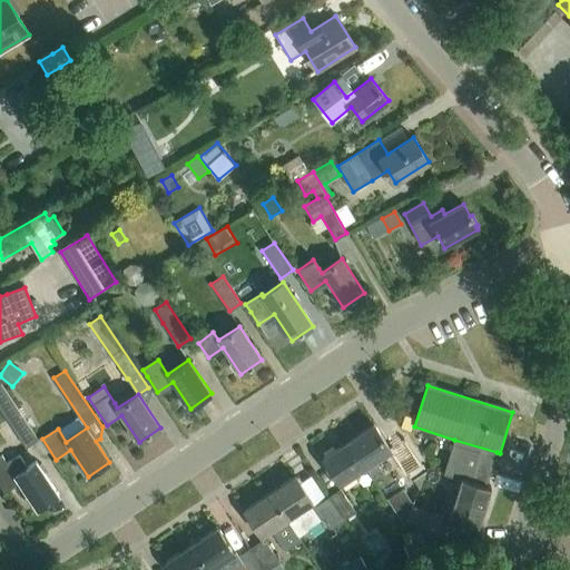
[(11,400),(0,408),(26,446),(38,439),(11,400)]
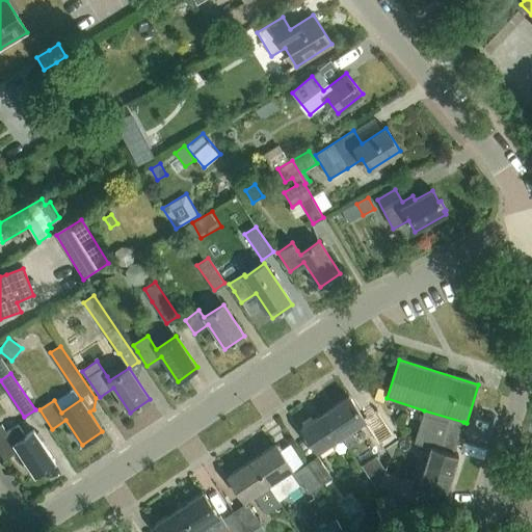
[(349,396),(325,413),(341,436),(349,448),(358,442),(351,430),(365,421),(349,396)]
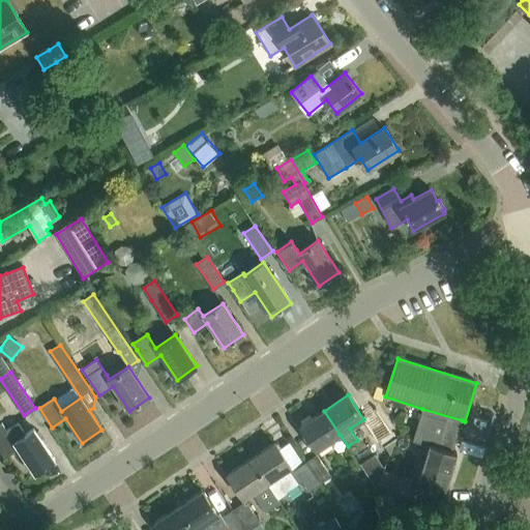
[(413,440),(430,445),(418,480),(445,490),(457,454),(451,452),(462,420),(422,409),(413,440)]
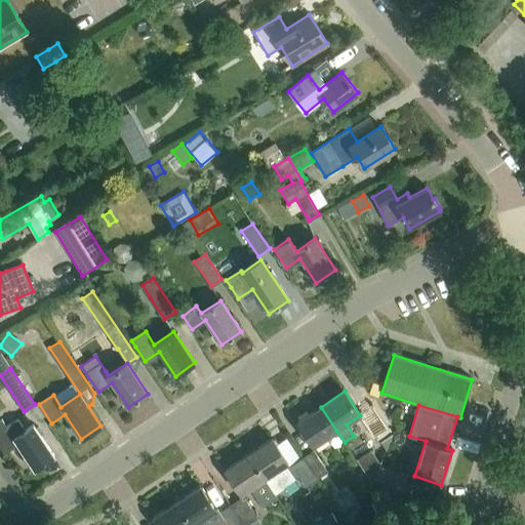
[(321,407),(297,422),(313,446),(336,431),(321,407)]
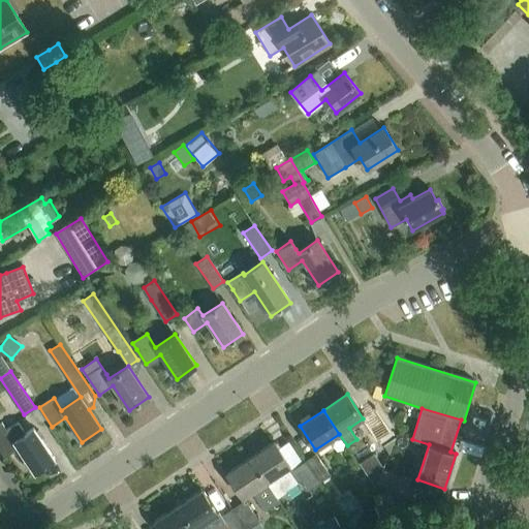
[(378,412),(366,419),(381,442),(393,435),(378,412)]
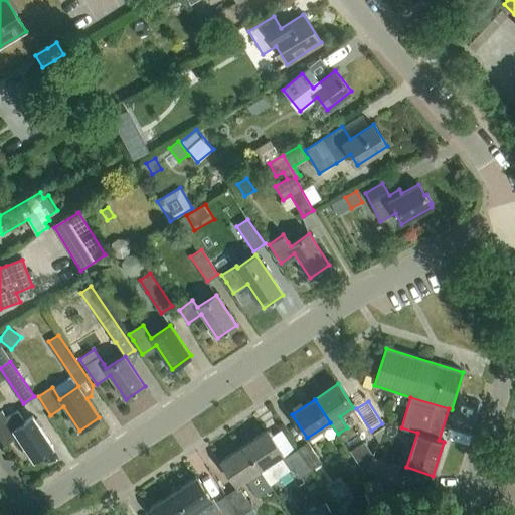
[(32,416),(24,422),(16,410),(6,417),(2,411),(0,412),(0,439),(4,446),(18,437),(34,461),(53,447),(32,416)]
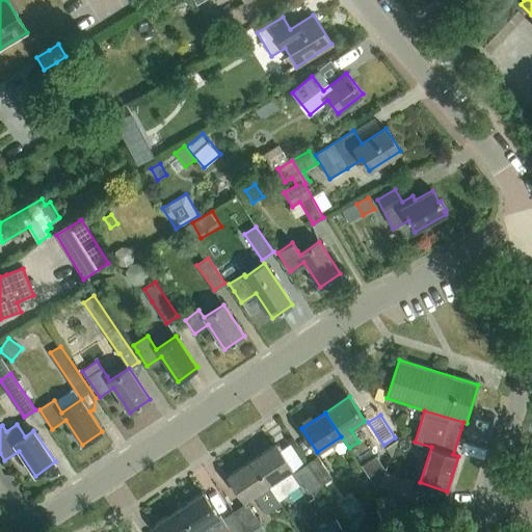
[(275,445),(251,460),(281,504),(278,500),(300,485),(296,479),(300,477),(311,493),(321,485),(307,462),(293,471),(275,445)]
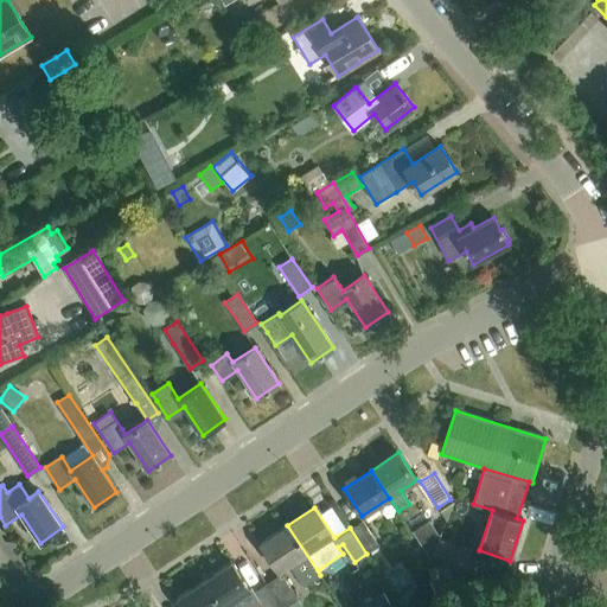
[(362,519),(350,528),(366,554),(379,545),(362,519)]
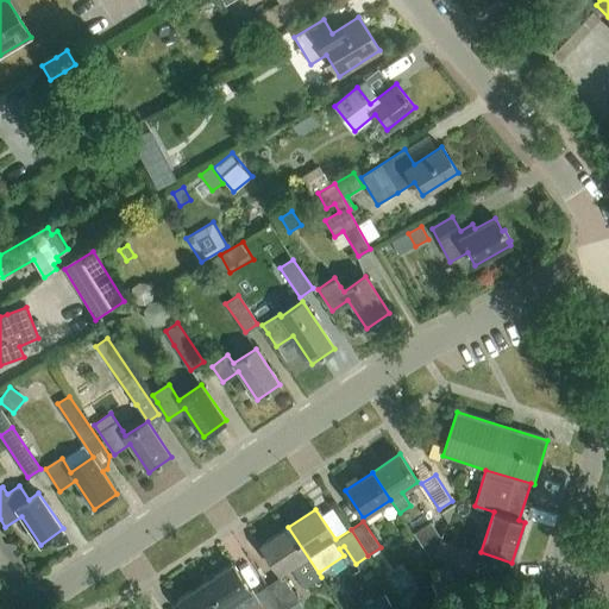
[(429,521),(412,532),(431,560),(432,557),(439,539),(440,538),(429,521)]
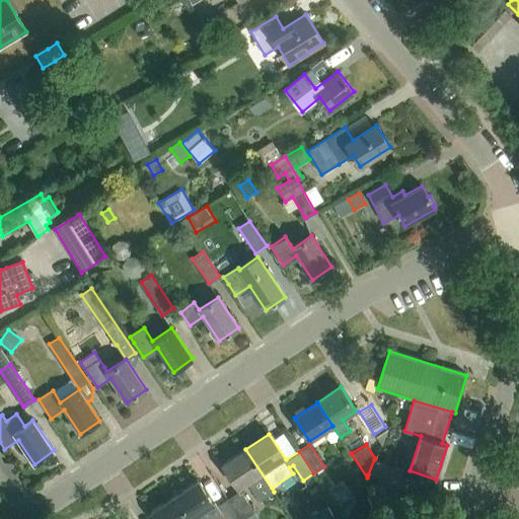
[(274,492),(245,449),(222,464),(238,489),(248,482),(261,500),(274,492)]
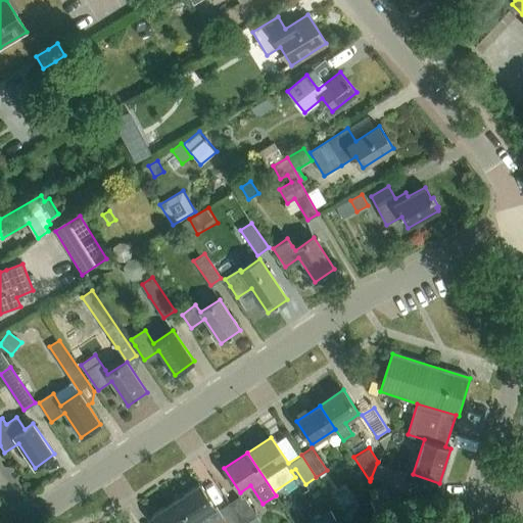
[(207,522),(203,516),(215,509),(199,484),(176,500),(190,522),(207,522)]
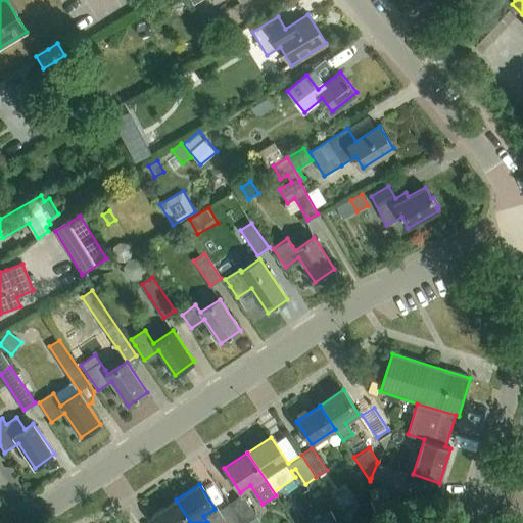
[(390,502),(384,484),(368,490),(375,508),(390,502)]
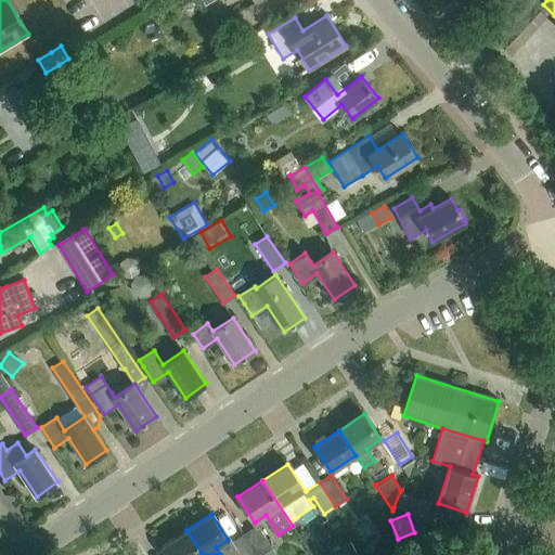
[(256,526),(243,534),(257,554),(261,554),(271,550),(256,526)]
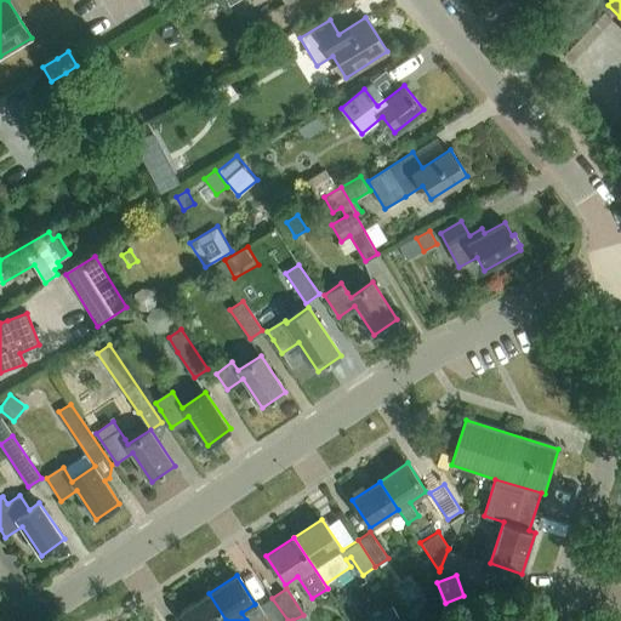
[(226,620),(209,593),(181,613),(186,620),(226,620)]
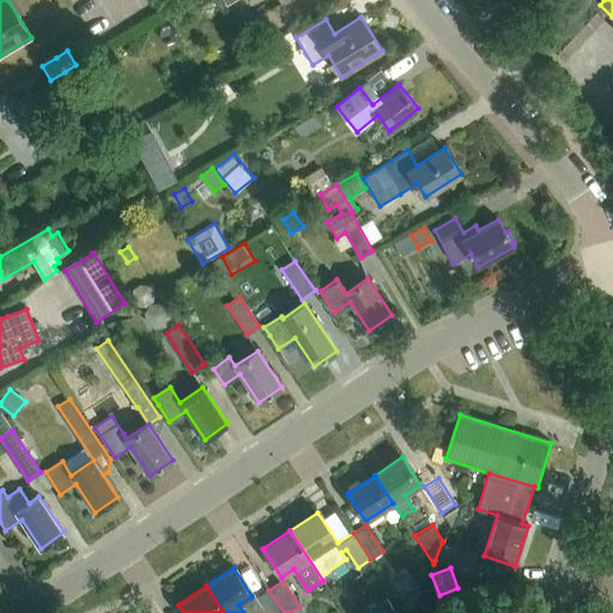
[(284,612),(268,590),(258,598),(267,612),(284,612)]
